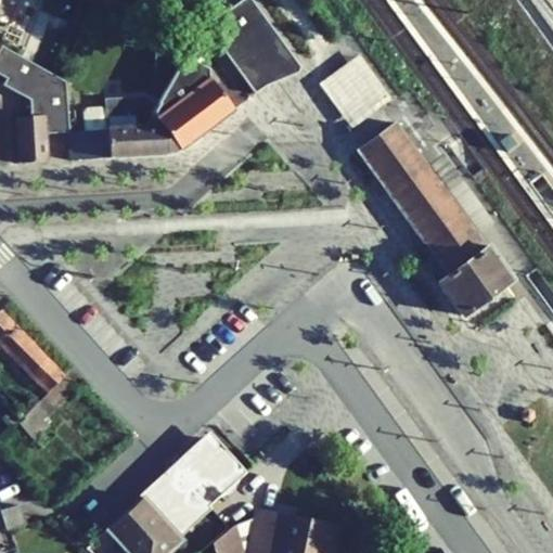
[(166,82),(145,121),(166,152),(169,153),(175,150),(251,98),(234,74),(214,54),(244,0),(210,0),(208,4),(176,65),(183,71),(188,64),(201,71),(206,78),(196,85),(178,97),(166,82)]
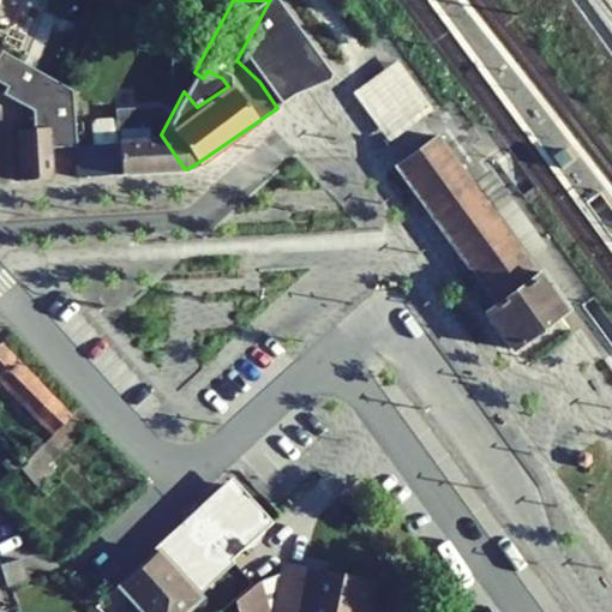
[(281,64),(286,76),(322,61),(300,30),(283,41),(294,57),(281,64)]
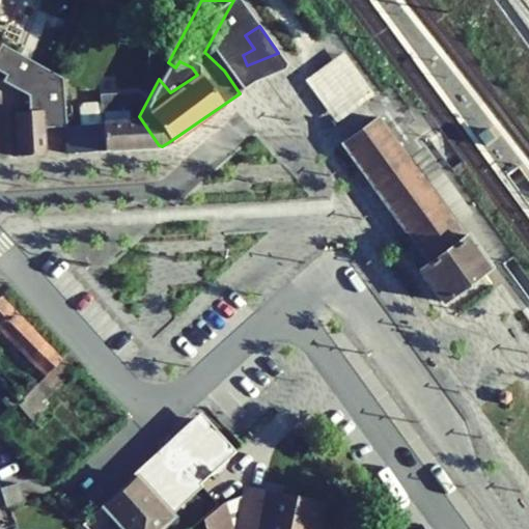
[(0,43),(0,68),(8,74),(5,80),(27,91),(40,64),(0,43)]
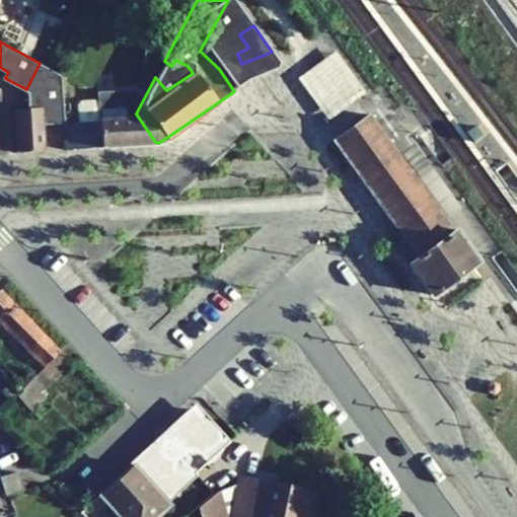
[(367,93),(338,51),(298,78),(328,122),(367,93)]
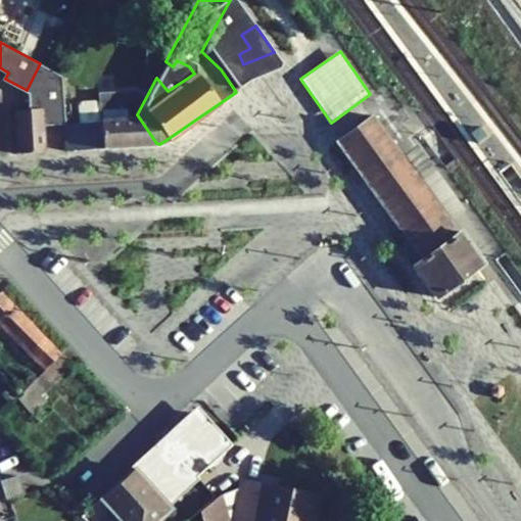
[(156,78),(168,91),(185,80),(173,66),(166,61),(156,78)]
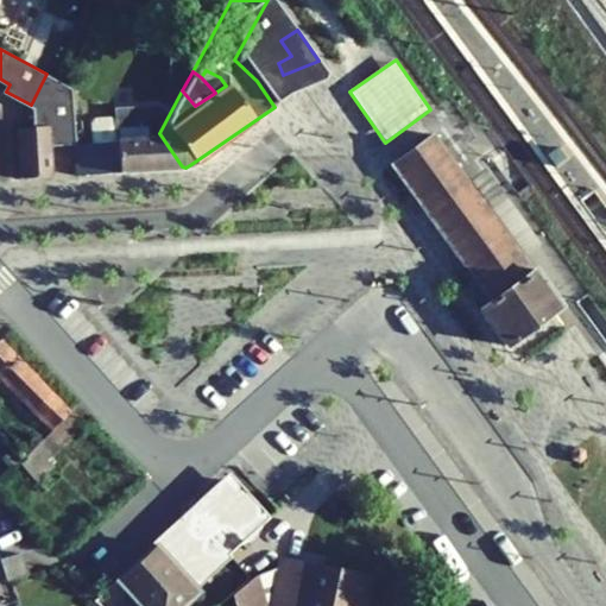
[(82,143),(82,140),(80,92),(56,79),(46,74),(31,105),(37,107),(38,125),(21,125),(24,177),(60,175),(58,144),(82,143)]
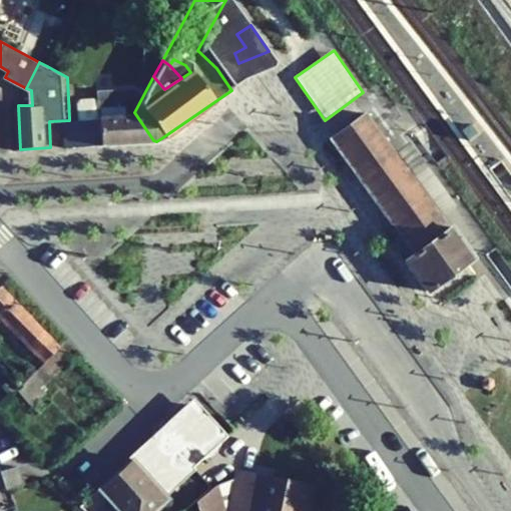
[(97,93),(97,116),(98,144),(148,141),(153,140),(134,112),(97,93)]
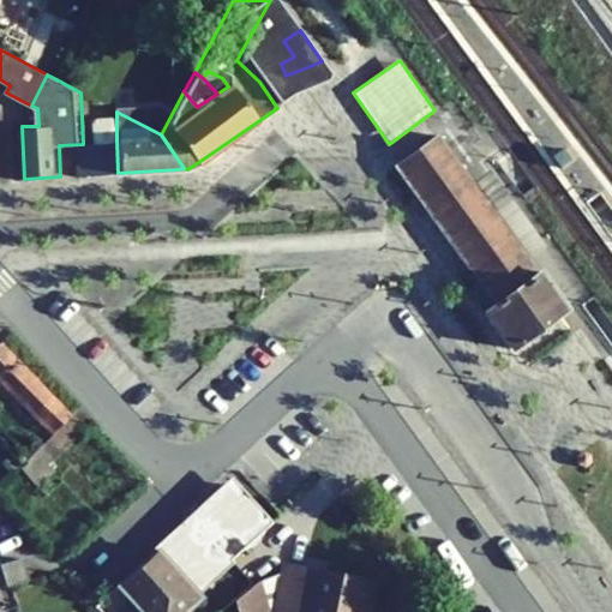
[(431,121),(393,149),(454,235),(450,237),(463,256),(480,280),(485,277),(516,324),(557,295),(528,255),(507,225),(474,180),(472,177),(431,121)]
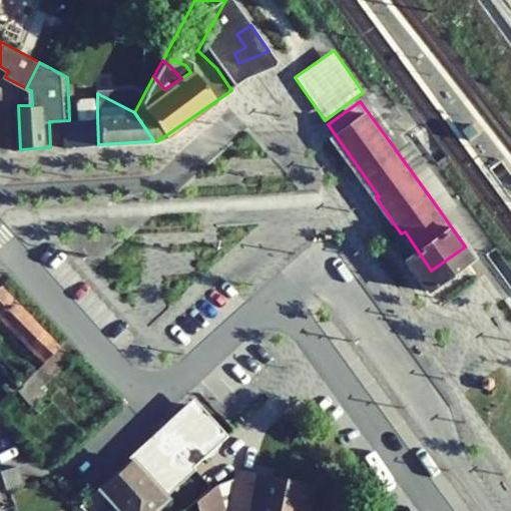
[(69,120),(70,146),(98,144),(97,116),(69,118),(69,120)]
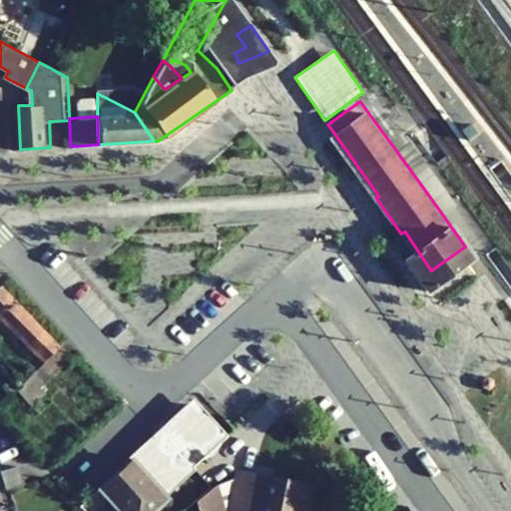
[(328,124),(326,125),(376,197),(379,196),(328,124)]
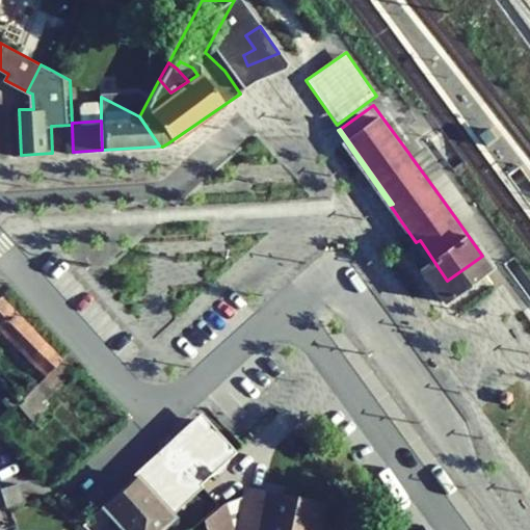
[(472,210),(423,146),(411,156),(457,220),(472,210)]
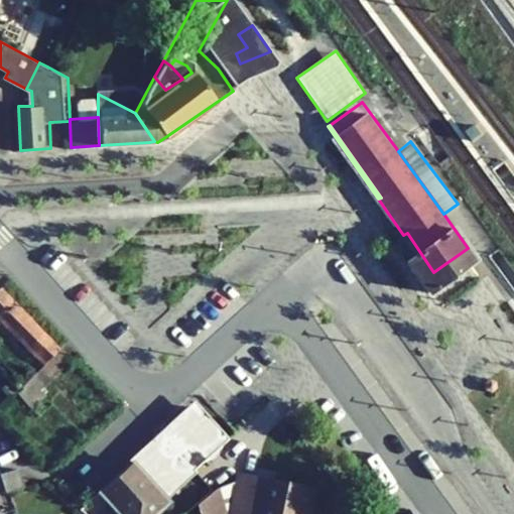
[(408,242),(397,249),(419,281),(433,272),(407,233),(403,235),(408,242)]
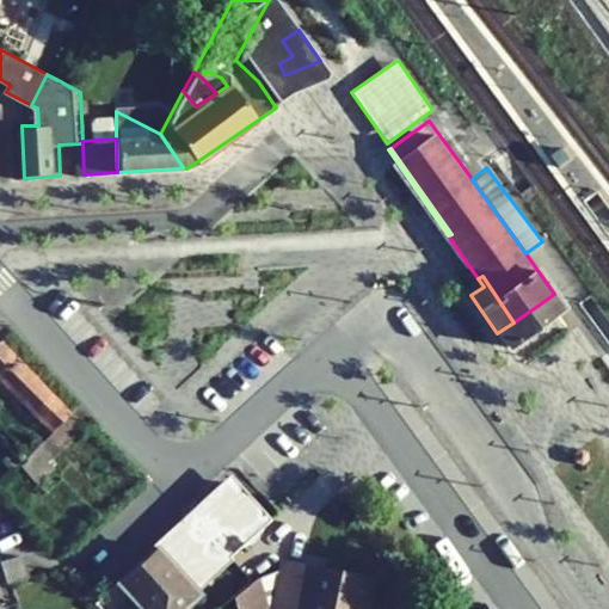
[(0,373),(5,377),(54,430),(72,413),(1,340),(0,342),(0,373)]
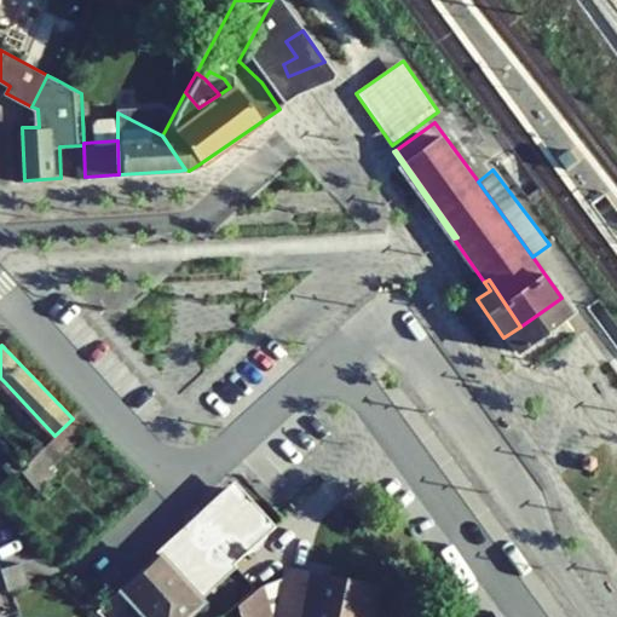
[(22,468),(39,489),(56,473),(50,467),(87,430),(75,416),(73,419),(55,436),(24,467),(22,468)]
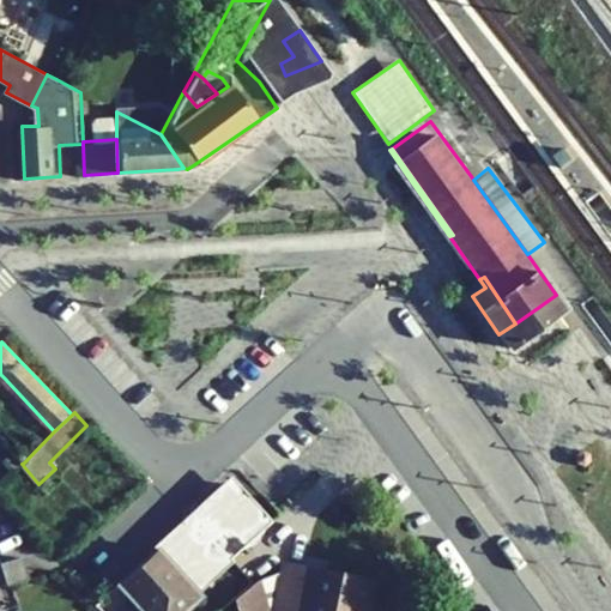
[(227,482),(97,604),(104,610),(182,610),(179,606),(199,588),(267,526),(227,482)]
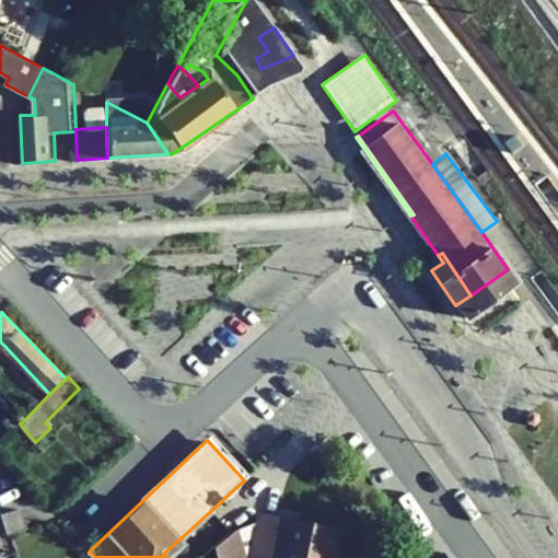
[(1,514),(8,533),(26,527),(21,508),(1,514)]
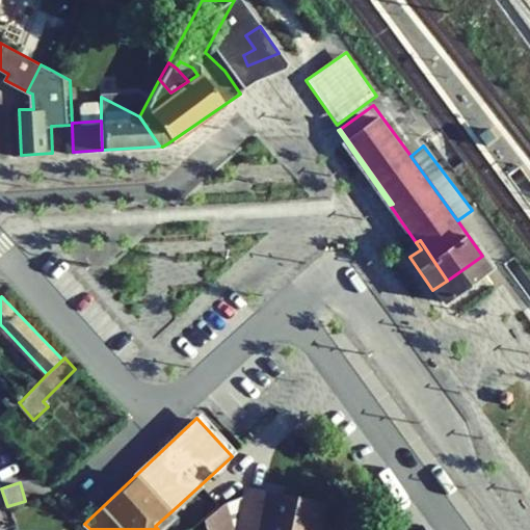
[(241,529),(318,529),(324,503),(247,487),(238,529),(241,529)]
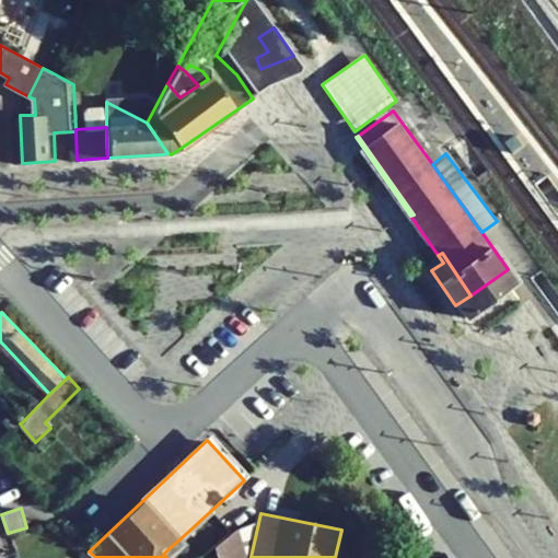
[(216,546),(219,557),(245,557),(237,527),(216,546)]
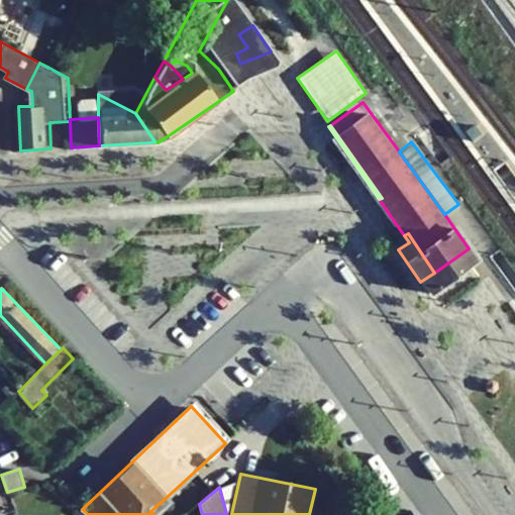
[(153,514),(171,500),(168,496),(150,511),(153,514)]
